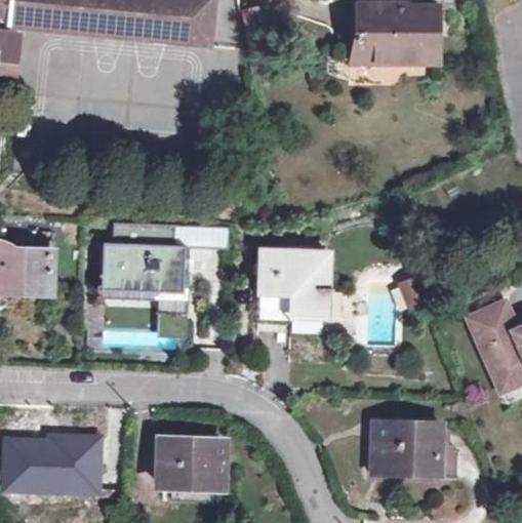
[(5,24),(218,51),(219,40),(223,0),(0,0),(0,13),(6,14),(5,24)]
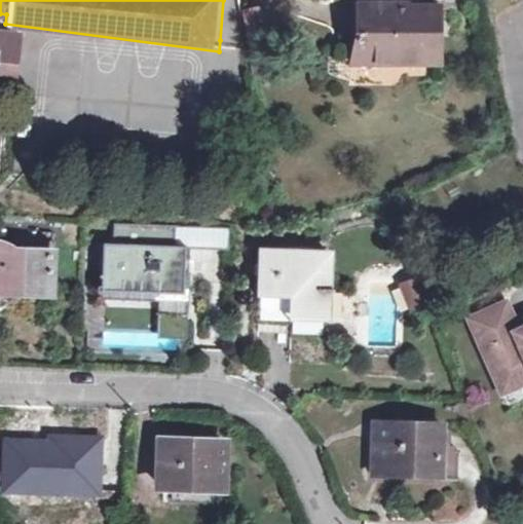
[(349,53),(369,57),(369,62),(439,62),(438,6),(405,6),(405,4),(355,4),(355,31),(352,31),(349,53)]
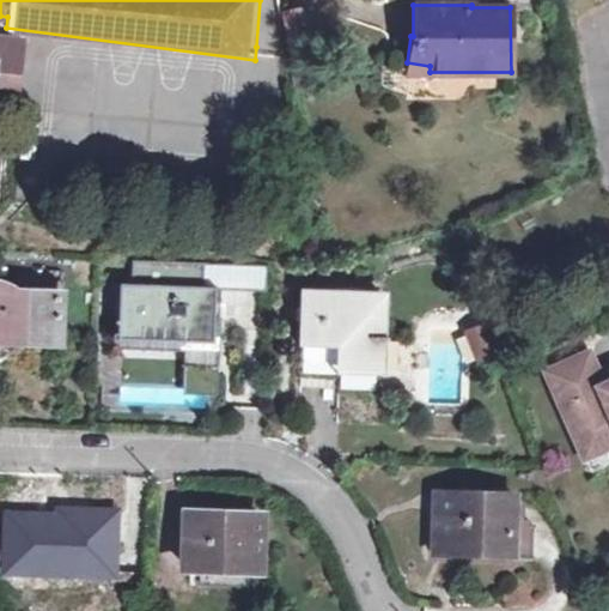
[(282,11),(290,55),(310,52),(306,30),(302,7),(282,11)]
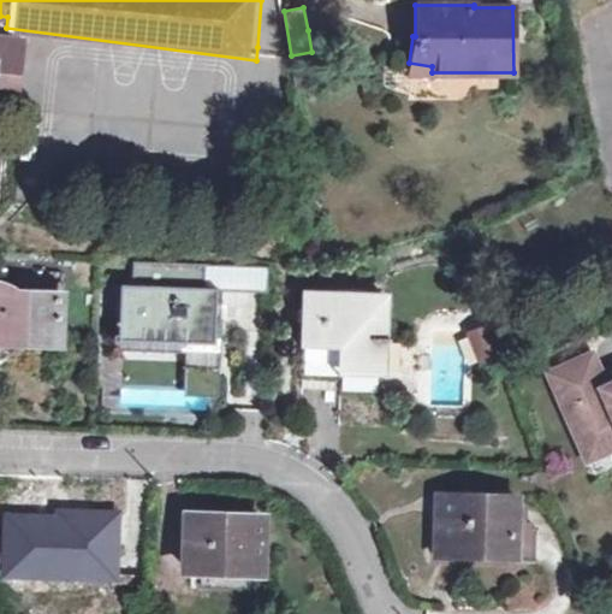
[(0,104),(15,106),(21,39),(0,35),(0,104)]
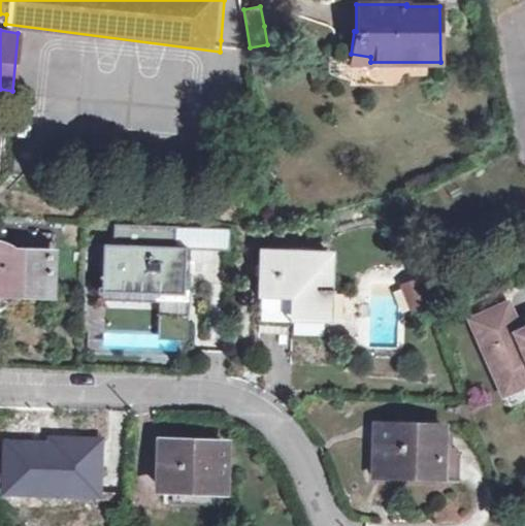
[(103,291),(159,292),(159,274),(184,274),(184,247),(173,245),(173,226),(141,226),(140,245),(104,244),(103,291)]
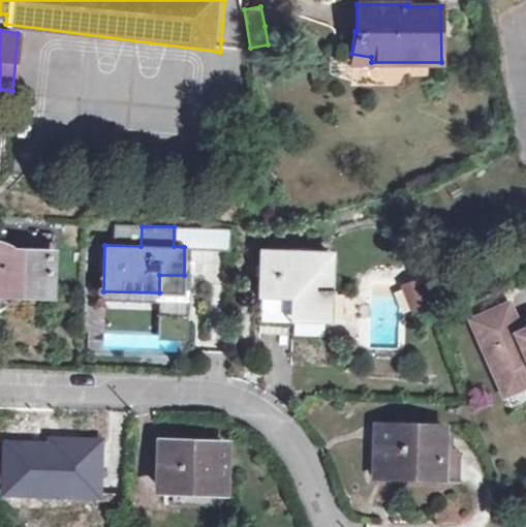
[(19,241),(7,249),(0,246),(0,289),(51,290),(53,243),(19,241)]
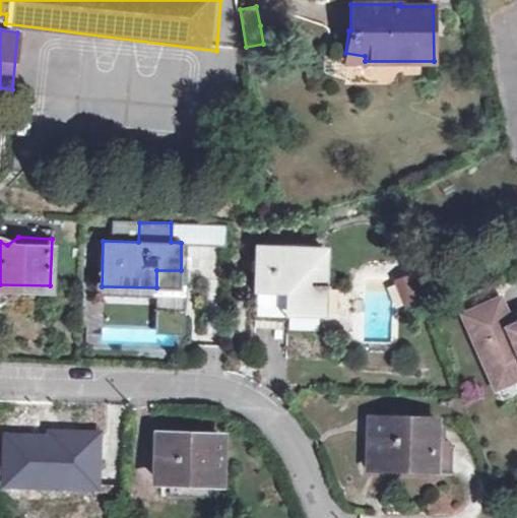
[(285,328),(319,329),(322,247),(256,245),(254,292),(286,294),(285,328)]
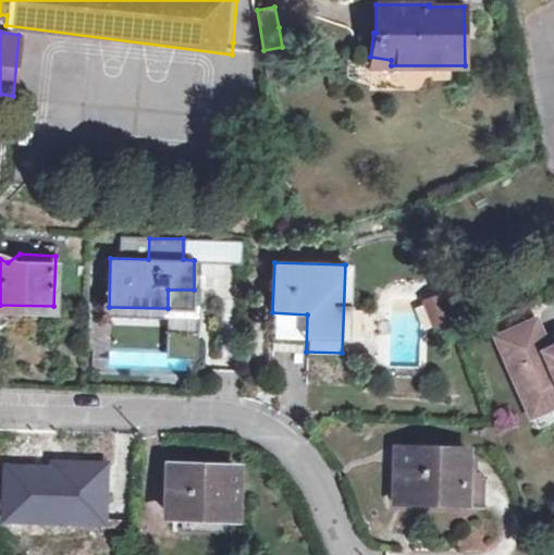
[(168,290),(168,308),(168,319),(202,320),(204,290),(194,290),(168,290)]
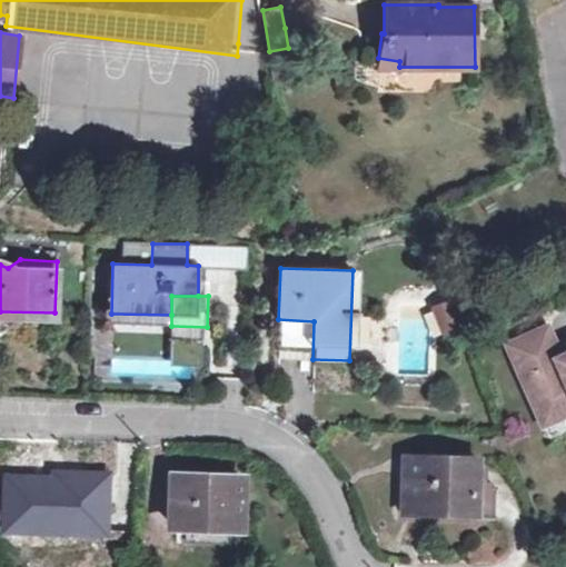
[(427,304),(437,334),(457,328),(448,297),(427,304)]
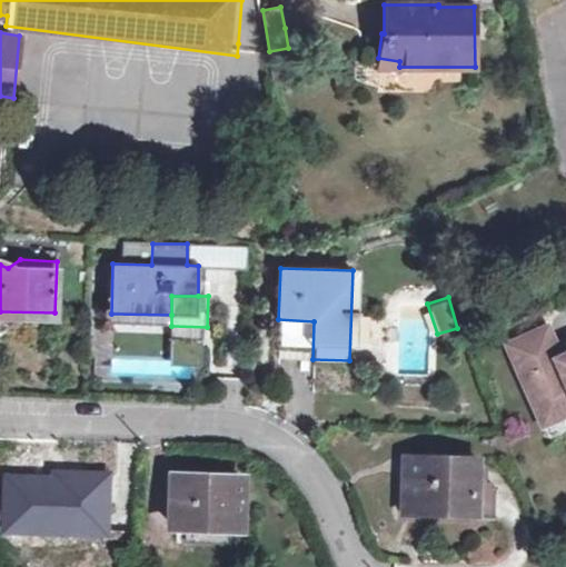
[(507,347),(533,403),(543,398),(554,420),(565,414),(565,356),(557,360),(544,331),(507,347)]
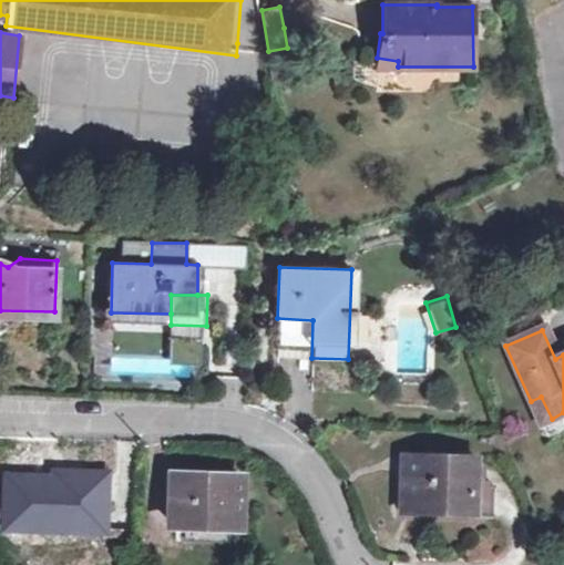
[(541,397),(531,401),(541,423),(552,419),(541,397)]
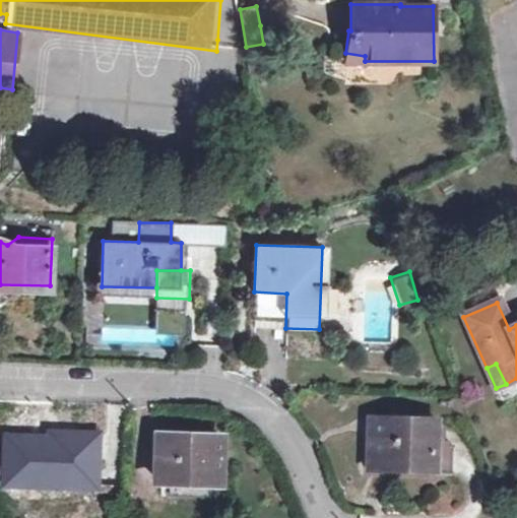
[(433,469),(434,421),(368,417),(367,467),(433,469)]
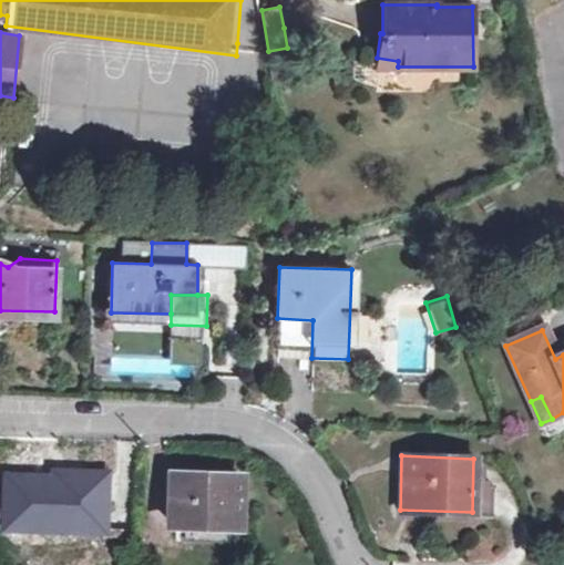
[(18,502),(18,525),(102,530),(103,474),(54,472),(54,476),(6,476),(6,500),(18,502)]
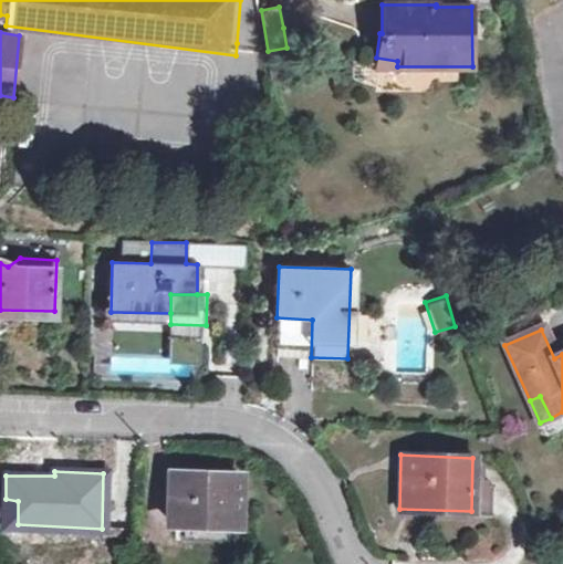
[(237,523),(239,477),(169,473),(168,522),(237,523)]
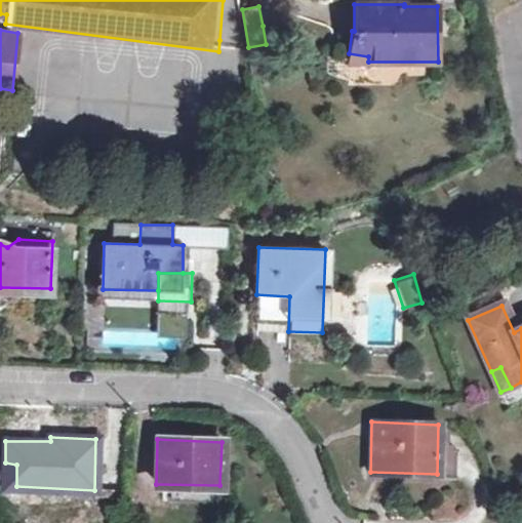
[(16,486),(16,465),(5,463),(4,486),(16,486)]
